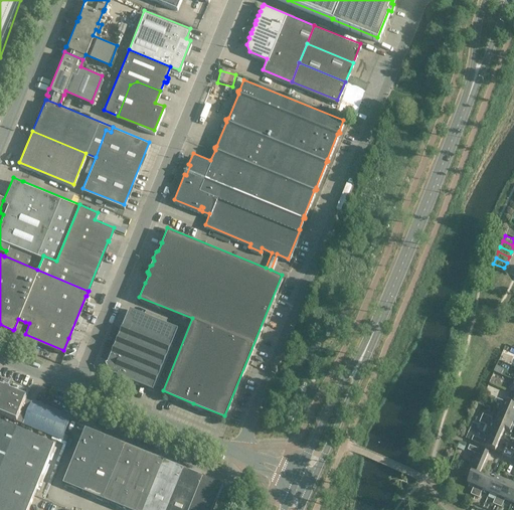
[(177,325),(129,306),(104,366),(152,386),(177,325)]
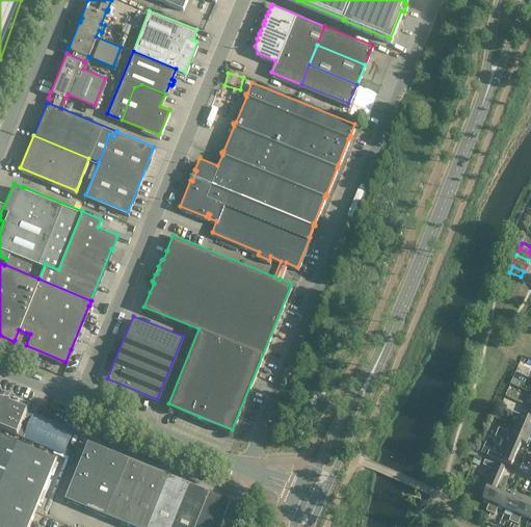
[(26,333),(19,330),(15,340),(22,343),(26,333)]
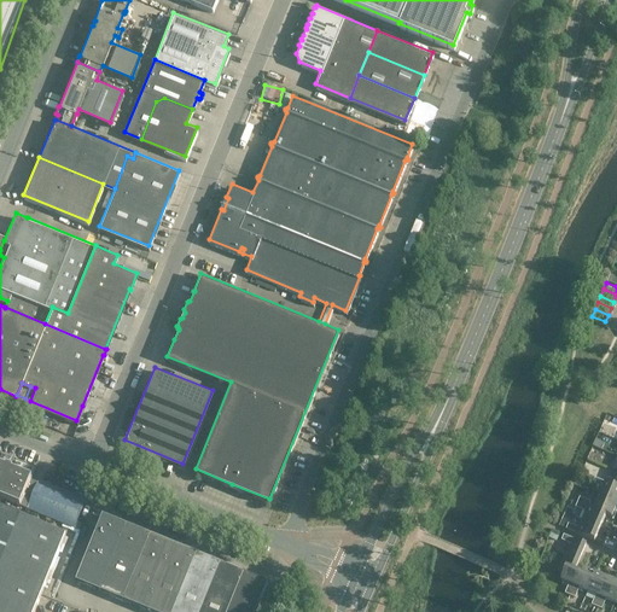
[(0,491),(28,503),(39,476),(38,474),(36,478),(29,476),(31,472),(11,464),(12,462),(11,461),(7,460),(5,460),(5,461),(0,459),(0,491)]
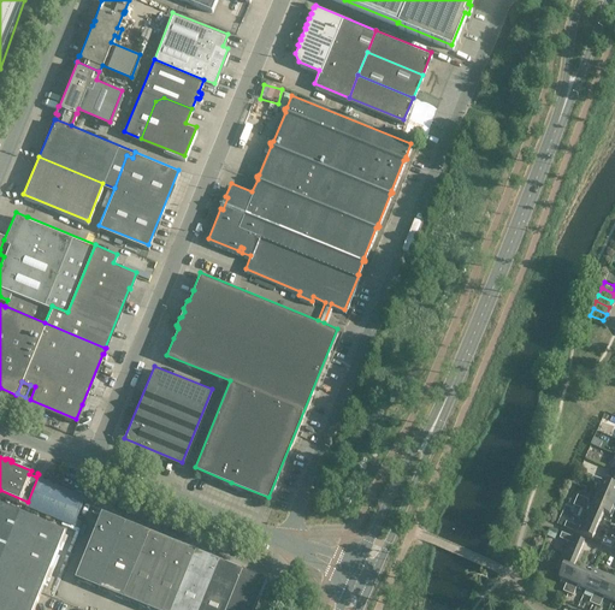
[(603,475),(614,480),(614,465),(610,473),(605,471),(603,475)]
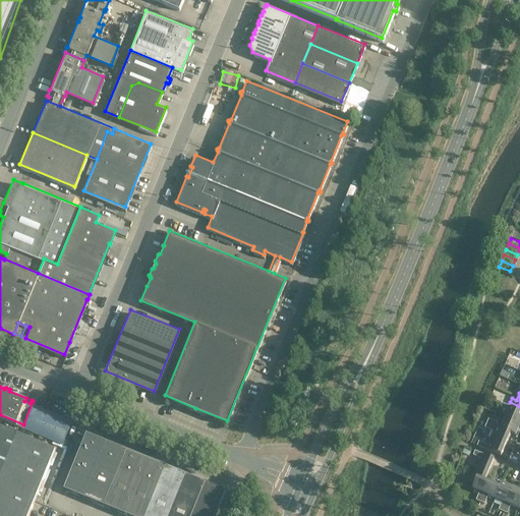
[(504,413),(519,419),(519,417),(519,406),(510,402),(501,398),(499,402),(499,403),(507,406),(504,413)]
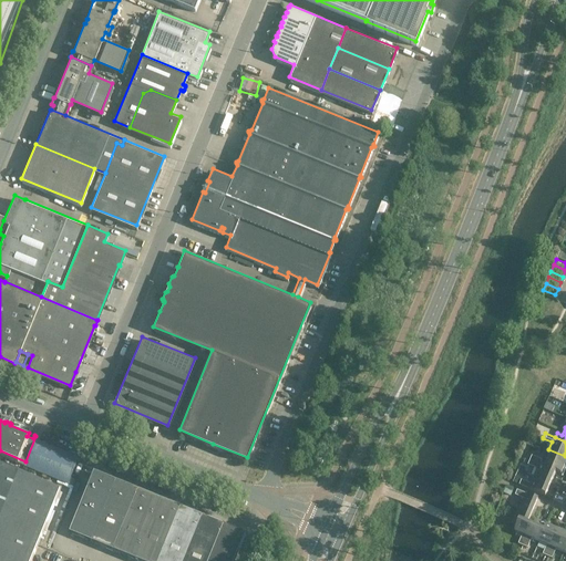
[(35,436),(26,461),(45,470),(57,444),(55,444),(45,439),(44,442),(41,440),(41,438),(35,436)]
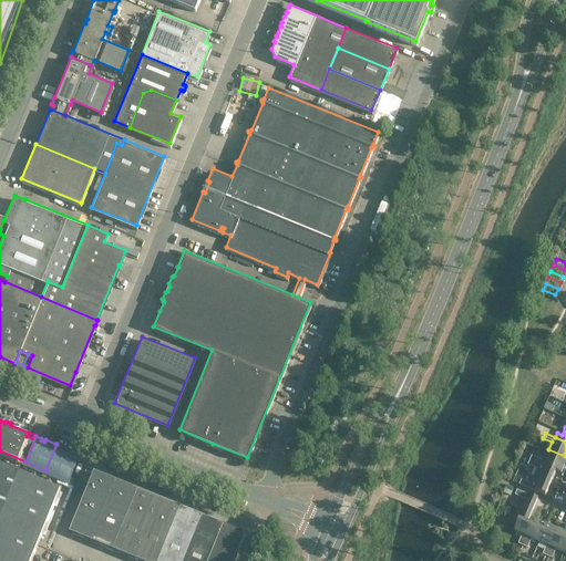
[(45,470),(67,479),(78,453),(74,452),(74,454),(67,450),(68,448),(57,444),(45,470)]
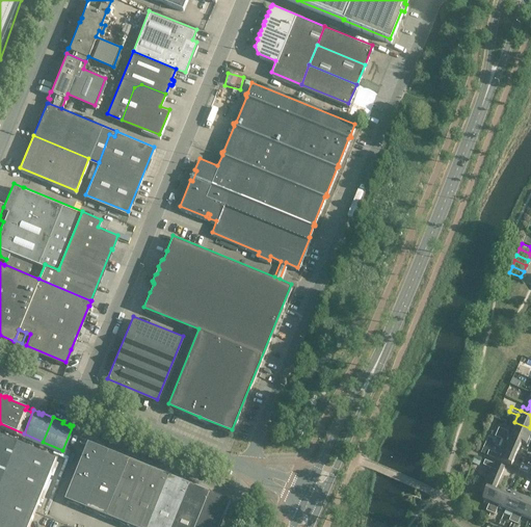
[(521,439),(526,441),(530,428),(514,422),(509,433),(521,438),(521,439)]
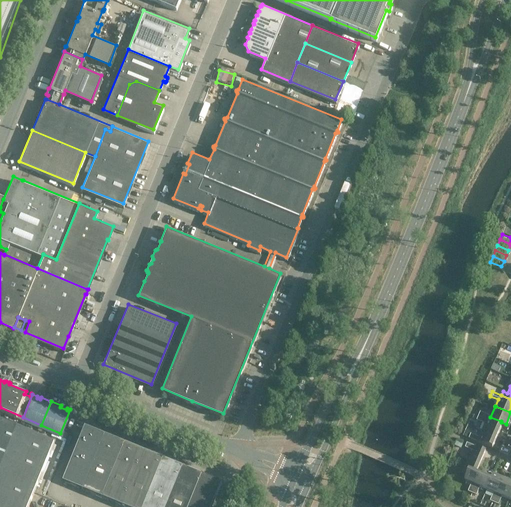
[(486,415),(488,411),(479,407),(477,411),(486,415)]
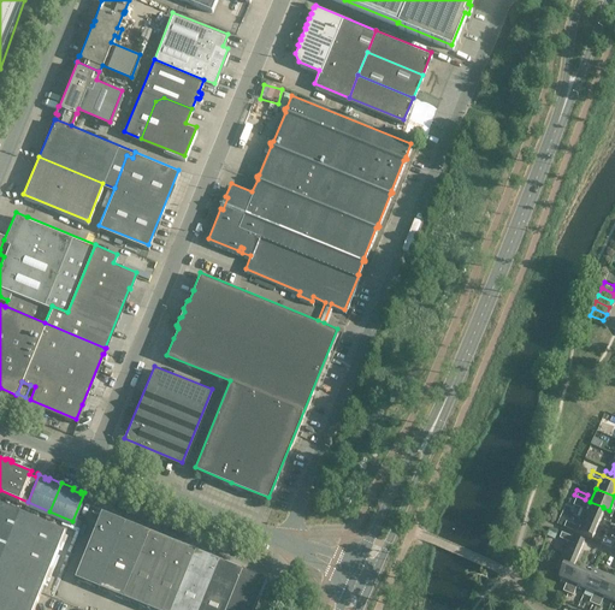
[(585,499),(574,495),(572,501),(583,504),(579,513),(597,520),(603,508),(603,507),(590,502),(585,499)]
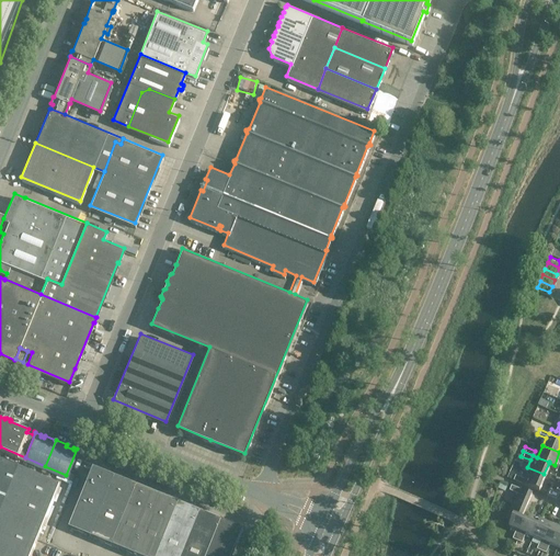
[(0,555),(27,555),(58,481),(0,456),(0,555)]
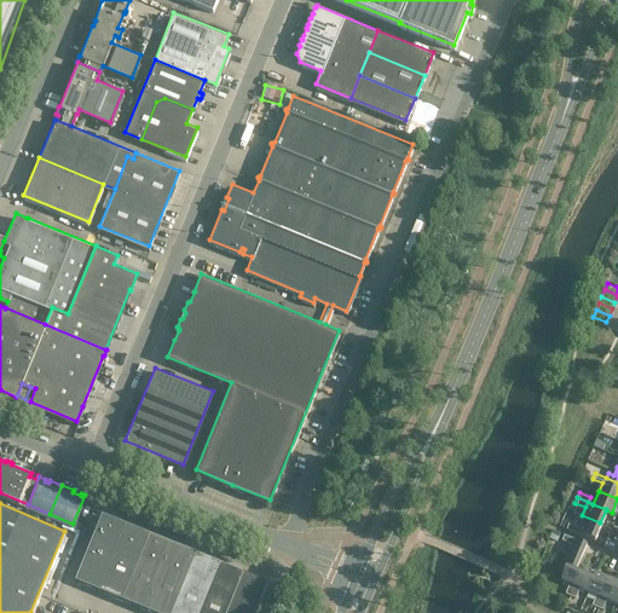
[(94,528),(75,577),(98,587),(126,521),(102,512),(96,528),(94,528)]
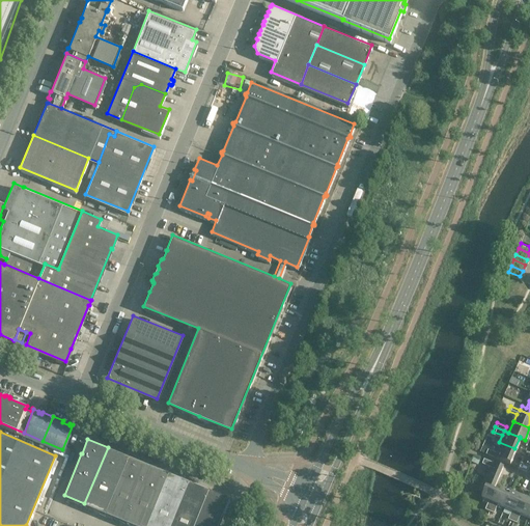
[(485,450),(509,461),(514,448),(499,442),(496,449),(486,445),(485,450)]
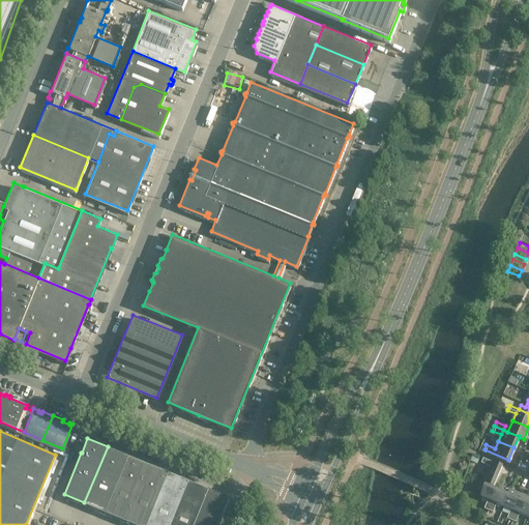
[(108,446),(84,502),(105,511),(127,455),(108,446)]
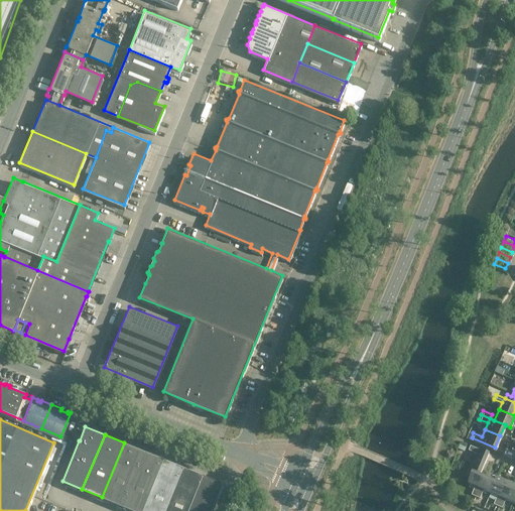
[(479,472),(488,450),(470,441),(468,446),(476,450),(469,468),(479,472)]
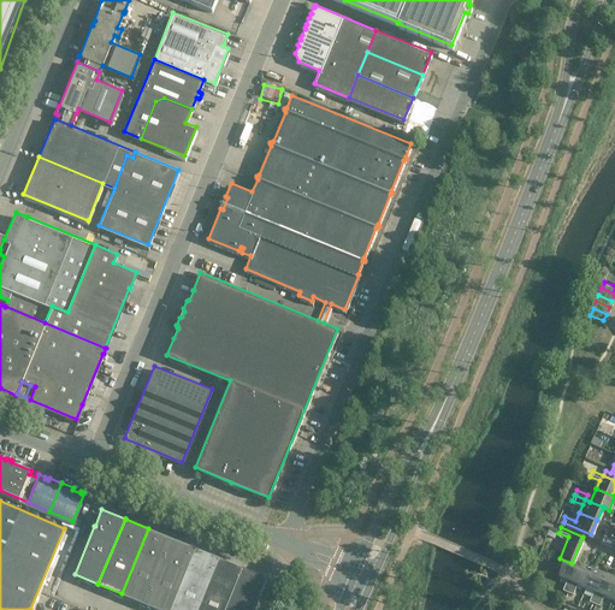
[(148,528),(122,593),(161,609),(169,609),(195,548),(148,528)]
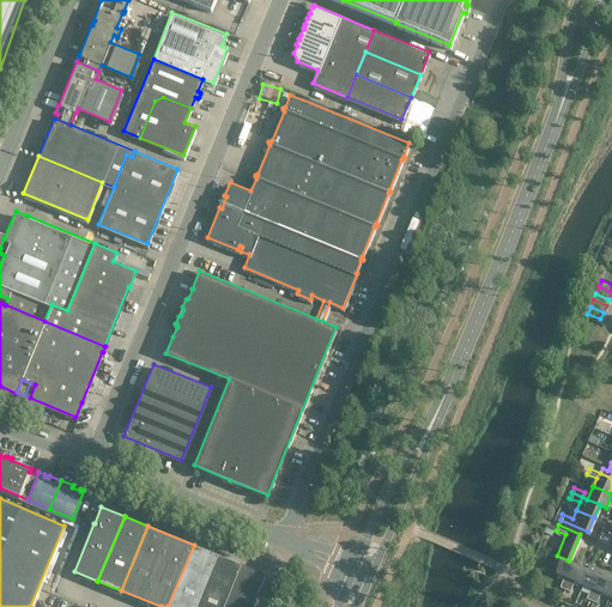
[(550,541),(552,533),(544,530),(541,539),(550,541)]
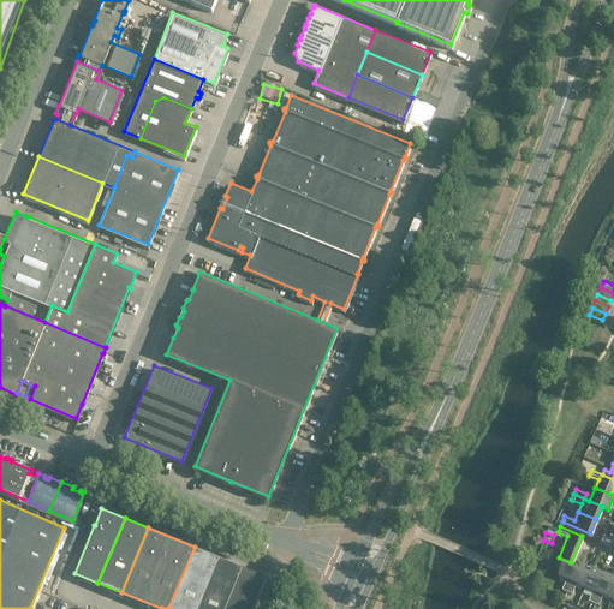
[(195,547),(168,608),(196,608),(218,556),(195,547)]
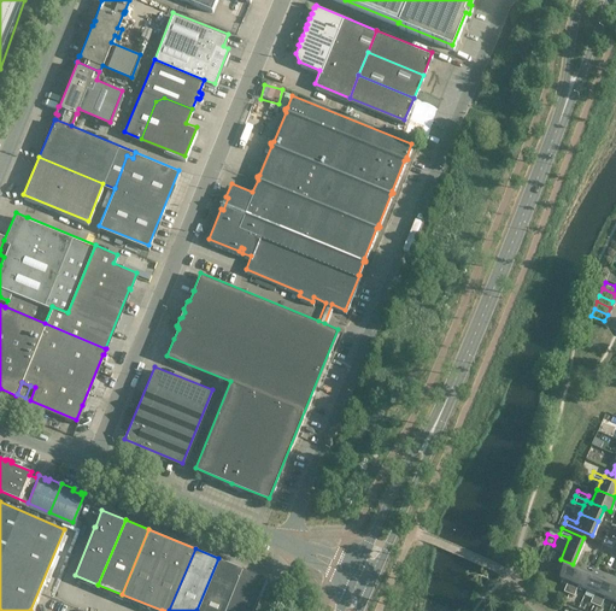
[(218,558),(197,610),(223,610),(242,568),(218,558)]
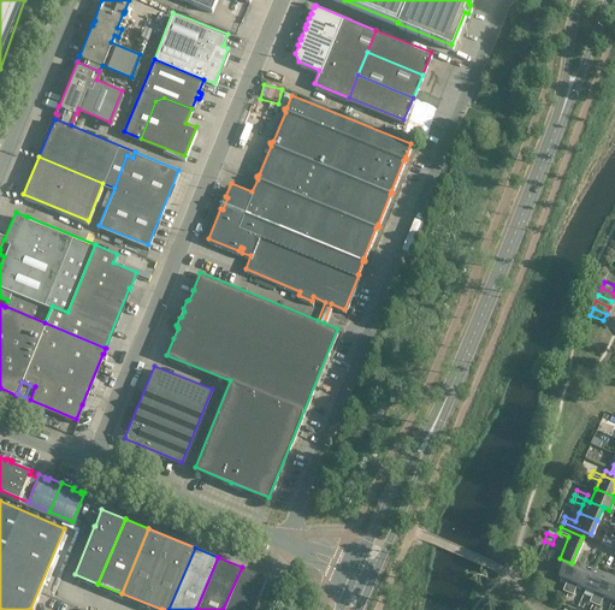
[(560,558),(556,566),(560,567),(557,572),(566,575),(562,586),(567,588),(577,566),(572,563),(560,558)]
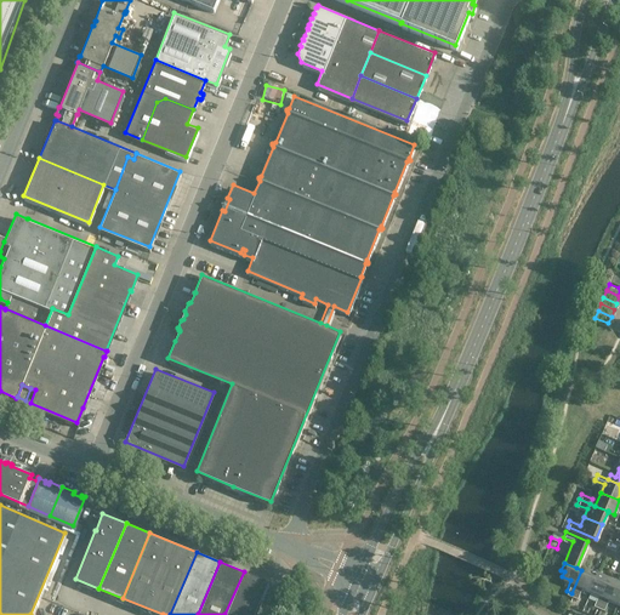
[(592,568),(590,574),(581,570),(572,593),(576,596),(580,585),(589,588),(597,570),(592,568)]
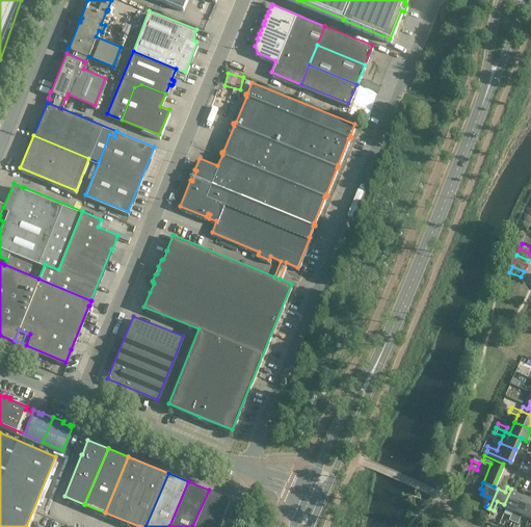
[(511,507),(508,517),(512,519),(523,493),(511,489),(504,504),(511,507)]
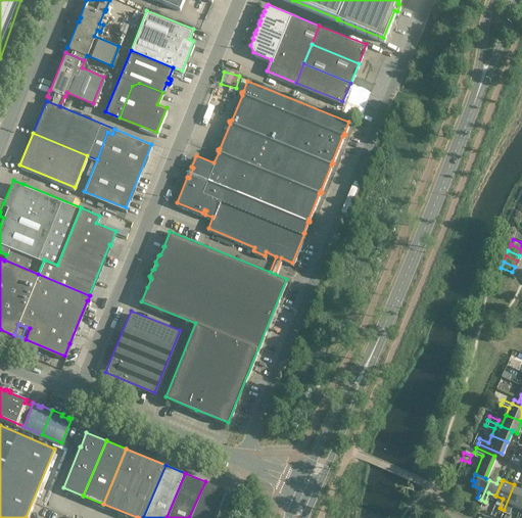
[(205,481),(189,517),(212,517),(220,504),(220,503),(225,489),(205,481)]
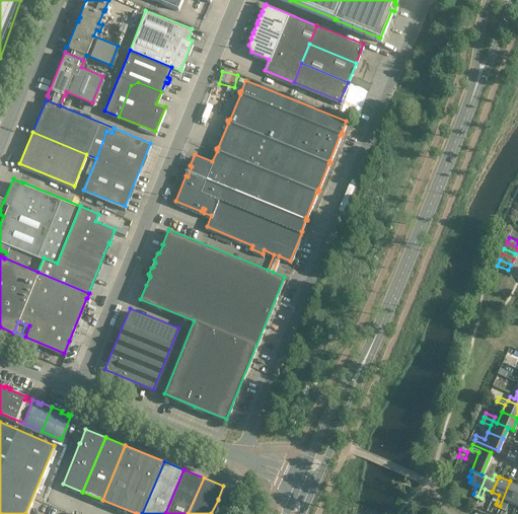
[(504,507),(507,498),(515,501),(517,493),(517,484),(510,481),(500,506),(504,507)]
